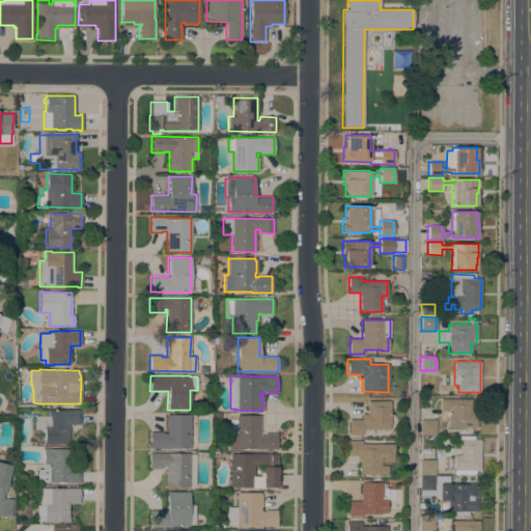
[(472,399),(472,412),(475,412),(475,416),(477,416),(477,427),(448,427),(448,411),(440,411),(440,398),(472,399)]
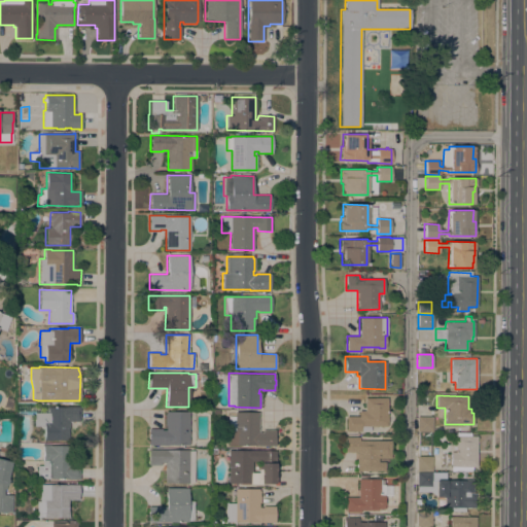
[(387,397),(387,426),(371,426),(371,431),(346,431),(346,416),(358,416),(358,411),(364,411),(364,397),(387,397)]
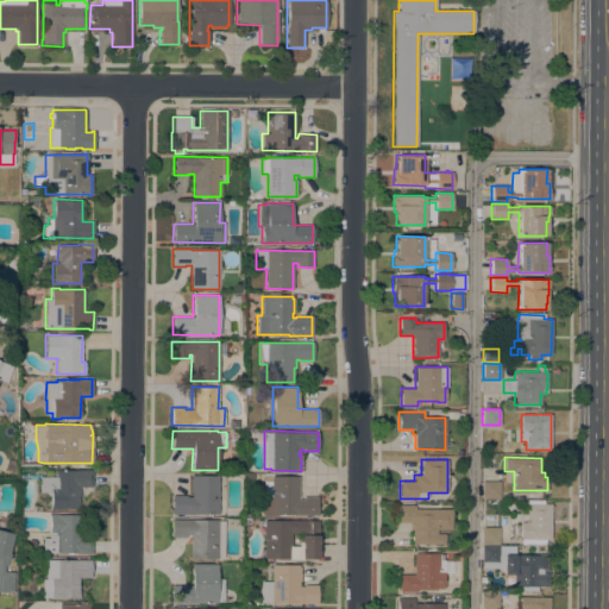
[(79,508),(58,508),(58,509),(50,509),(51,493),(39,493),(39,482),(18,481),(18,469),(32,469),(32,475),(39,475),(39,469),(56,469),(56,470),(76,470),(92,470),(92,487),(80,487),(79,508)]
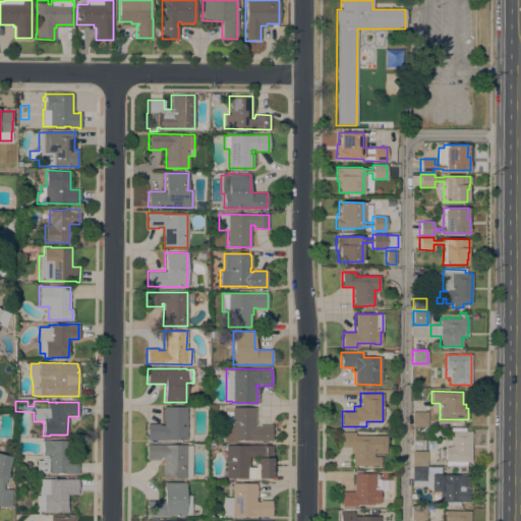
[(147,423),(159,423),(159,425),(164,425),(164,420),(162,420),(162,409),(164,409),(164,407),(186,407),(186,440),(166,440),(166,441),(160,441),(160,440),(147,440),(147,423)]
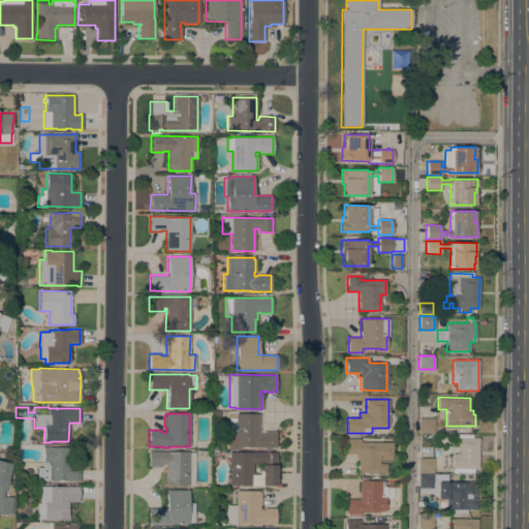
[(259,413),(258,434),(263,434),(263,431),(276,431),(276,447),(228,447),(228,417),(236,417),(236,413),(259,413)]
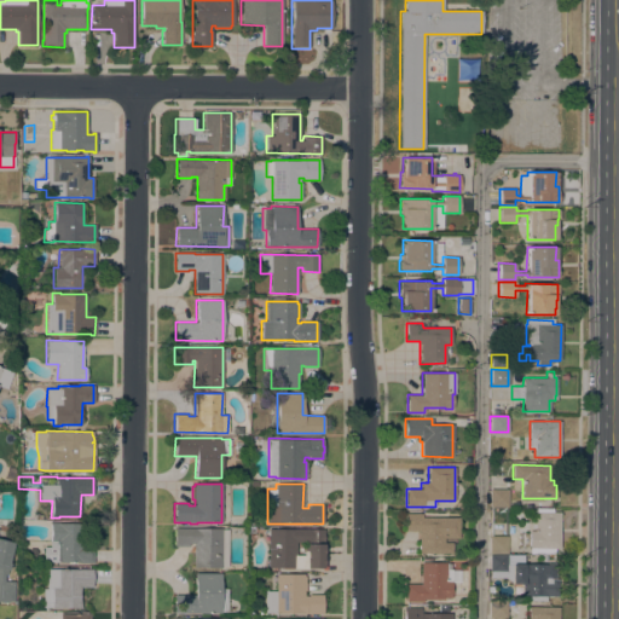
[(490,489),(508,489),(508,507),(490,507),(490,489)]
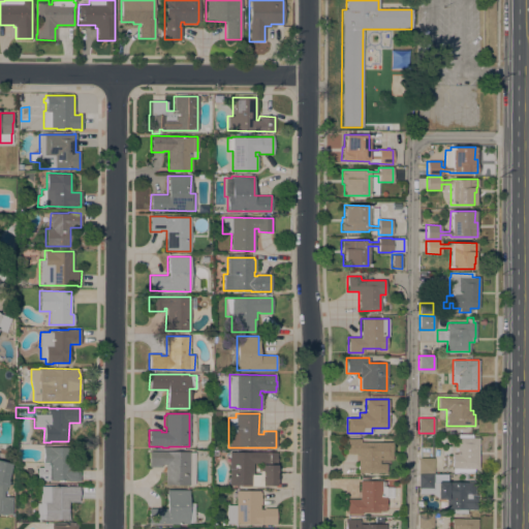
[(477,468),(473,468),(473,473),(453,473),(453,468),(452,468),(452,454),(457,454),(457,437),(458,437),(458,435),(472,435),(472,437),(478,437),(477,468)]
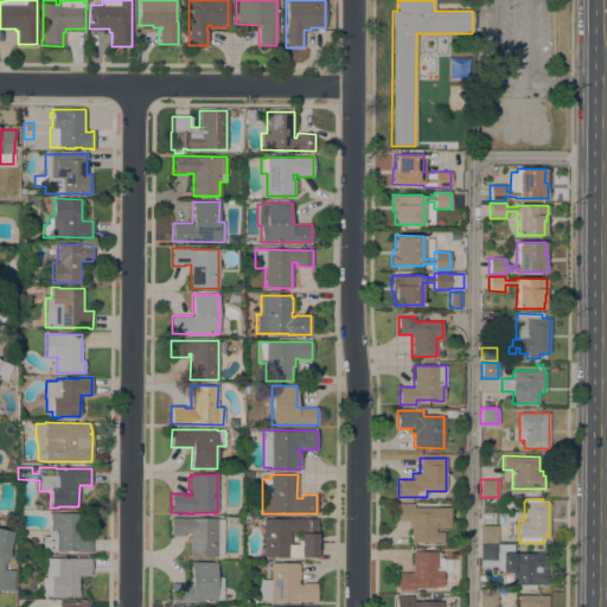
[(443,543),(410,542),(410,521),(396,521),(397,503),(413,503),(413,506),(451,508),(449,528),(446,528),(446,534),(443,534),(443,543)]
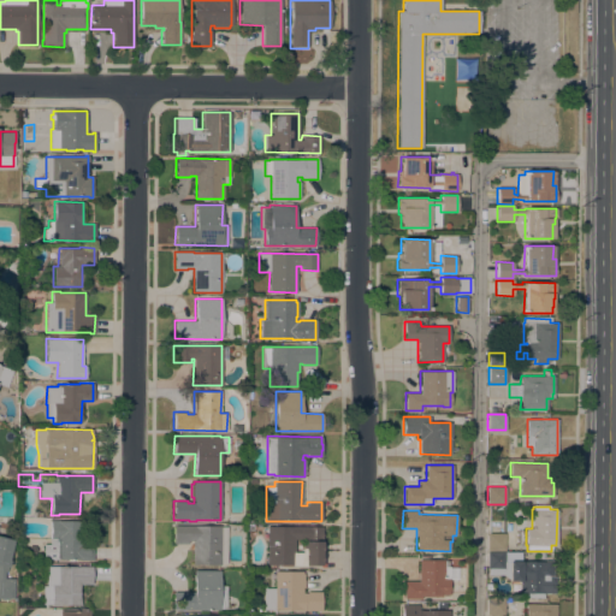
[(43,560),(43,544),(49,544),(49,538),(49,520),(81,520),(81,542),(93,542),(93,560),(43,560)]
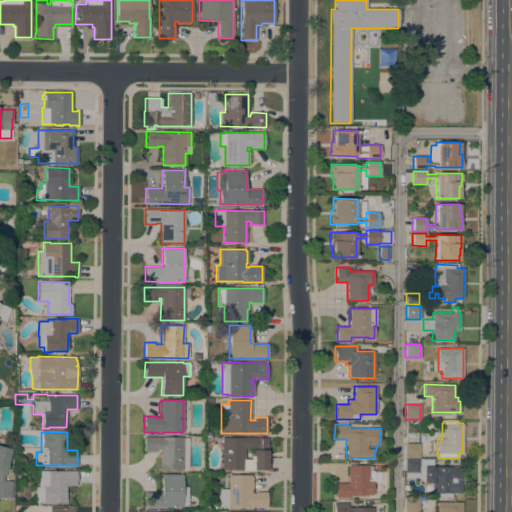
[(159,469),(160,449),(156,449),(156,452),(144,452),(144,437),(183,437),(183,438),(188,438),(188,469),(183,469),(183,470),(159,469)]
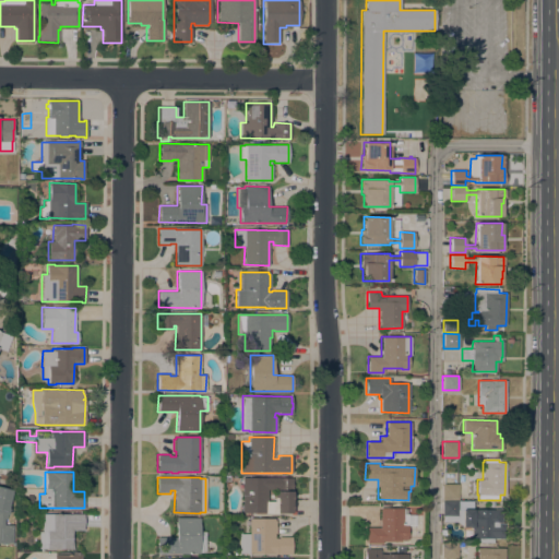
[(292,513),(241,513),(242,496),(240,496),(240,488),(233,488),(233,477),(294,477),(294,483),(293,483),(293,488),(294,488),(294,491),(292,491),(292,513)]
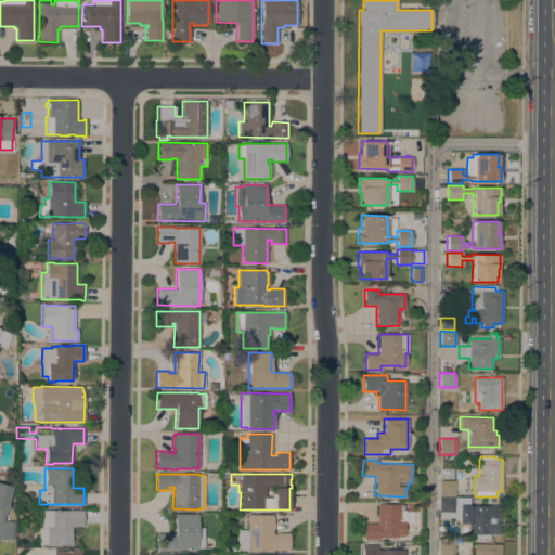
[(439,480),(454,480),(454,497),(439,497),(439,480)]
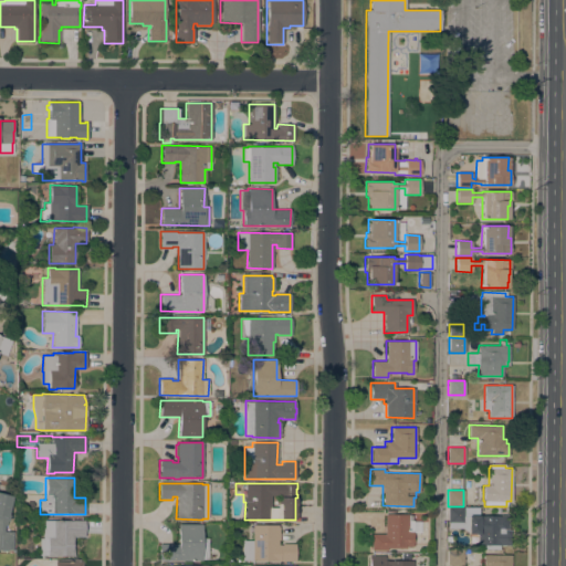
[(0,492),(12,496),(7,514),(9,515),(6,526),(4,525),(4,531),(13,531),(12,551),(0,549),(0,492)]
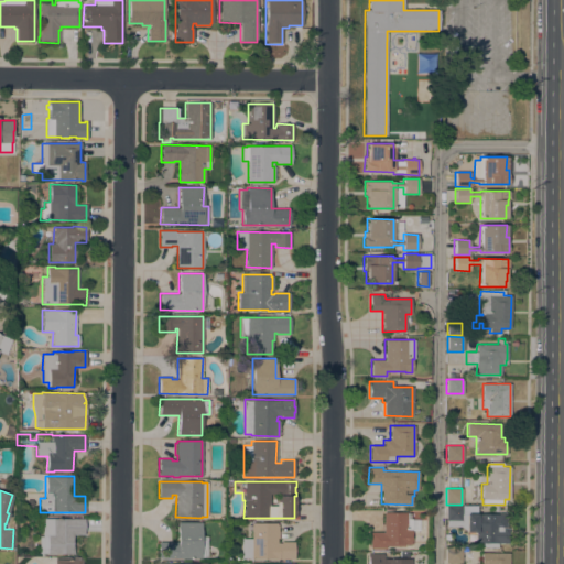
[(446,506),(461,506),(461,520),(446,520),(446,506)]
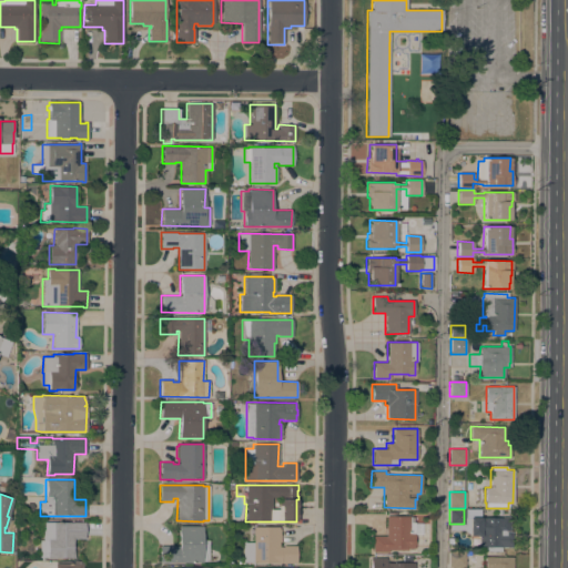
[(408,521),(414,521),(414,535),(415,535),(415,547),(414,547),(414,548),(407,548),(407,550),(388,550),(388,551),(372,551),(372,536),(386,536),(386,516),(408,516),(408,521)]
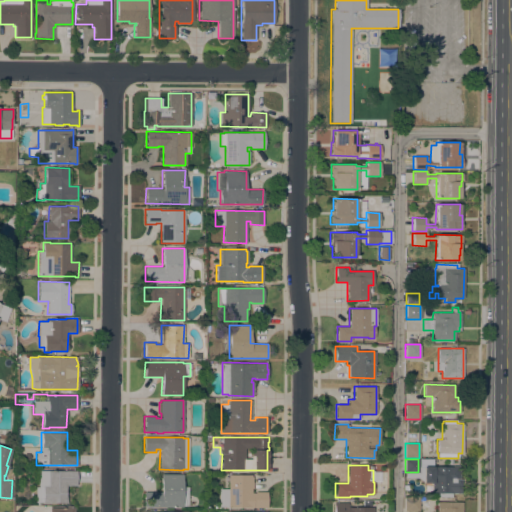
[(431,493),(431,485),(423,485),(423,466),(459,466),(459,479),(461,479),(460,493),(431,493)]
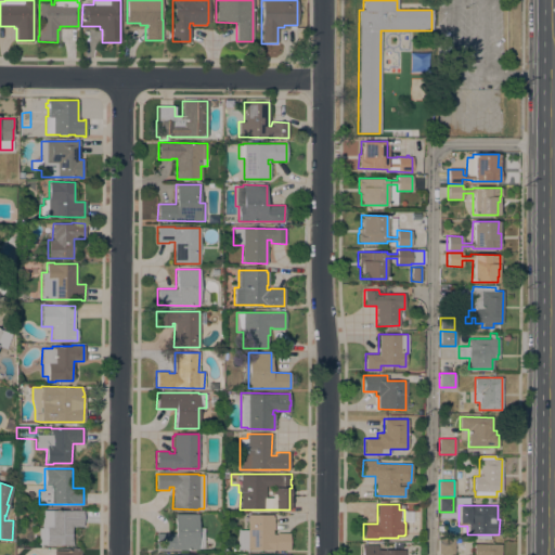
[(82,511),(82,526),(72,526),(72,545),(54,545),(53,545),(47,545),(47,544),(38,544),(39,528),(42,528),(42,510),(82,511)]
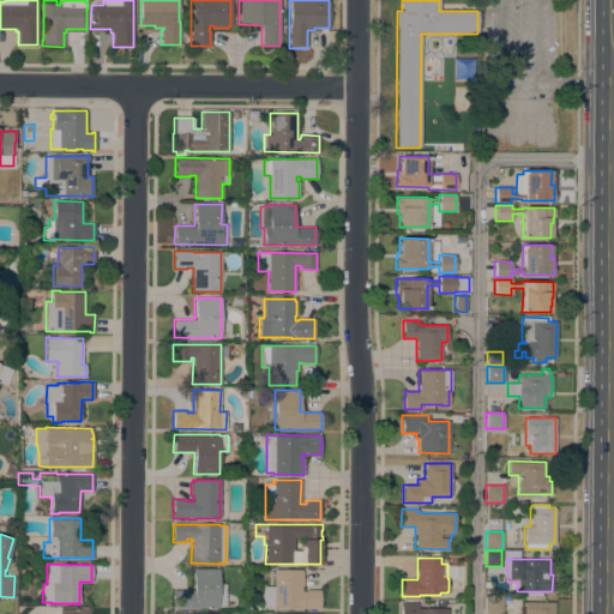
[(172,608),(173,590),(193,590),(193,569),(220,569),(218,608),(172,608)]
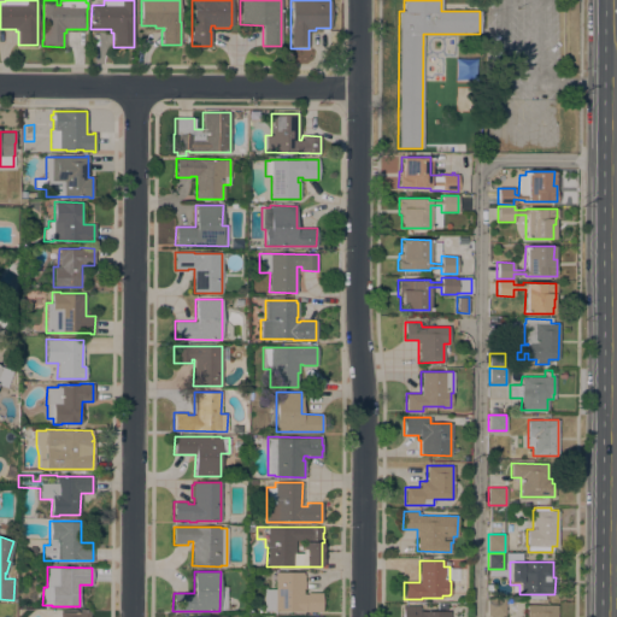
[(264,588),(275,588),(275,573),(303,573),(303,574),(304,574),(304,588),(303,588),(303,594),(306,594),(306,592),(321,592),(321,611),(264,611),(264,588)]
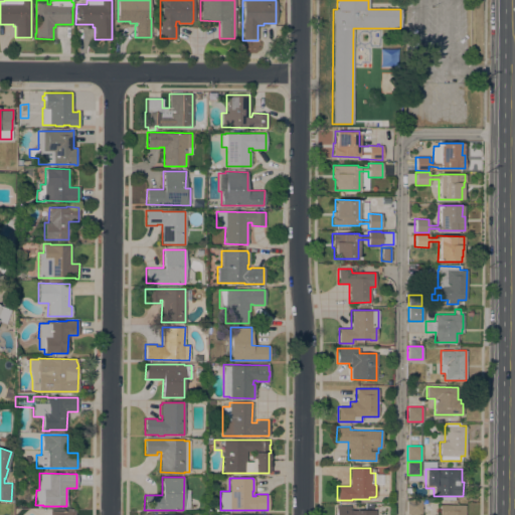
[(406,501),(421,501),(421,514),(406,514),(406,501)]
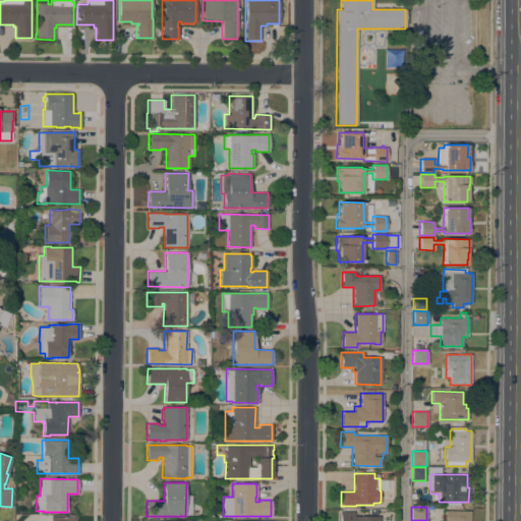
[(353,511),(353,516),(380,516),(380,520),(340,520),(340,511),(353,511)]
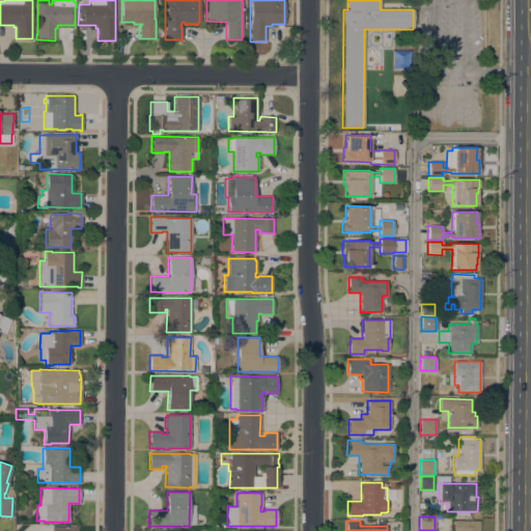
[(479,521),(479,530),(453,530),(453,521),(479,521)]
